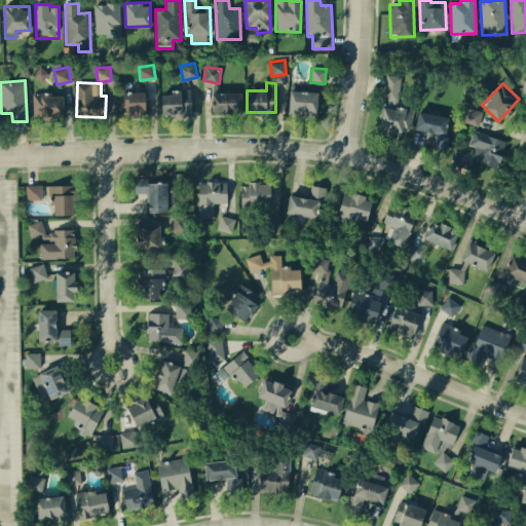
[(191,115),(191,88),(171,88),(171,94),(161,94),(161,115),(191,115)]
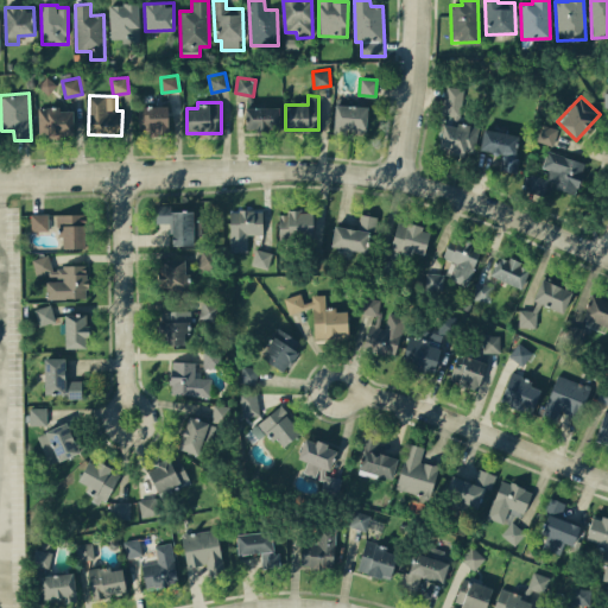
[(367,133),(368,106),(335,105),(334,132),(367,133)]
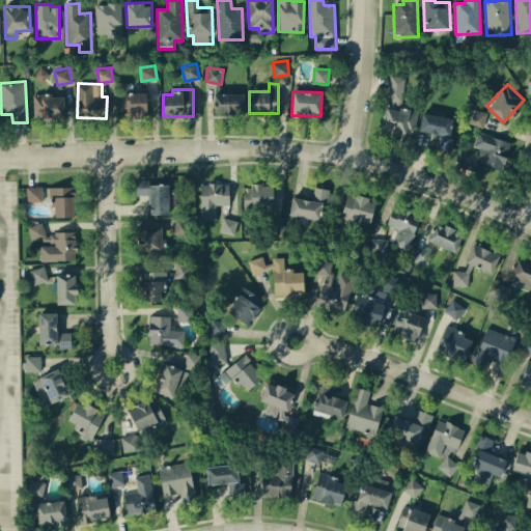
[(146,92),(121,92),(121,118),(147,117),(146,92)]
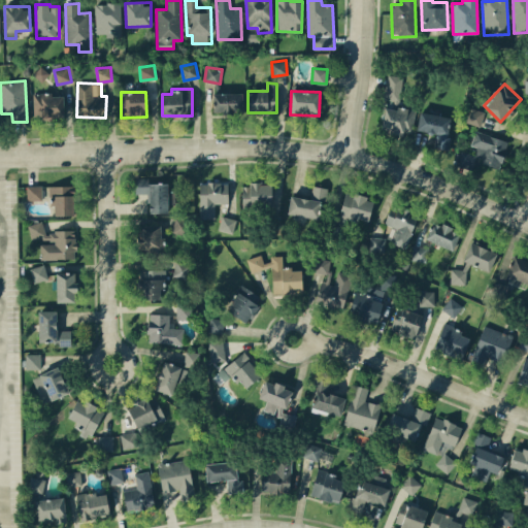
[(34,119),(64,118),(64,95),(53,96),(53,93),(33,93),(34,119)]
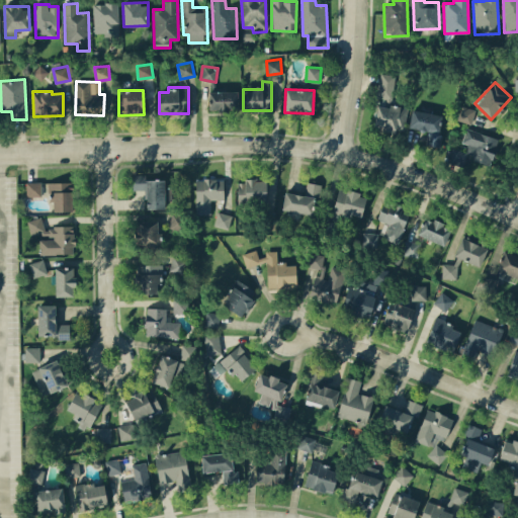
[(238,91),(209,91),(209,110),(238,110),(238,91)]
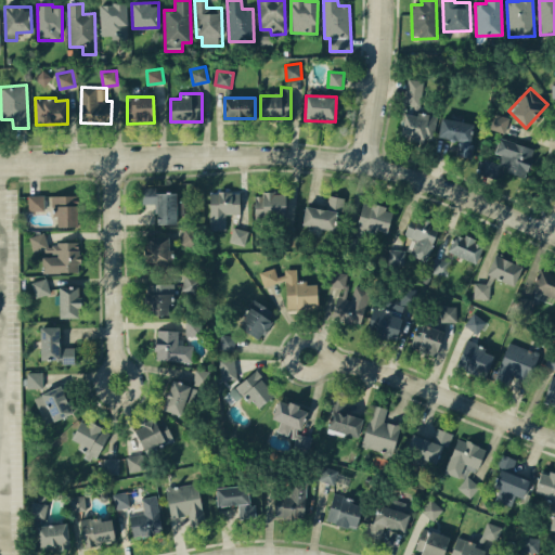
[(403,112),(401,138),(433,141),(435,115),(403,112)]
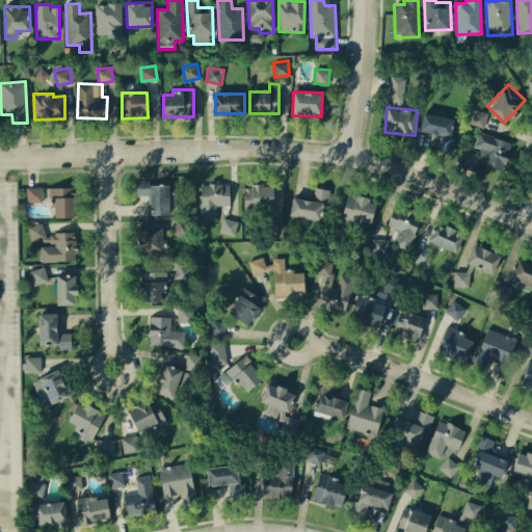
[(483,127),(487,112),(474,108),(469,123),(483,127)]
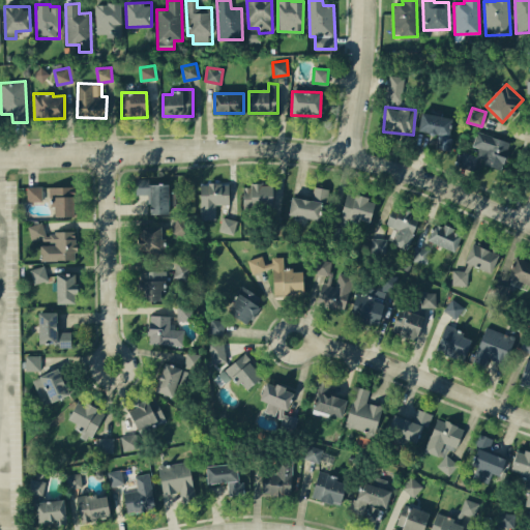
[(418,130),(437,134),(435,148),(450,150),(452,137),(448,136),(451,117),(421,112),(418,130)]
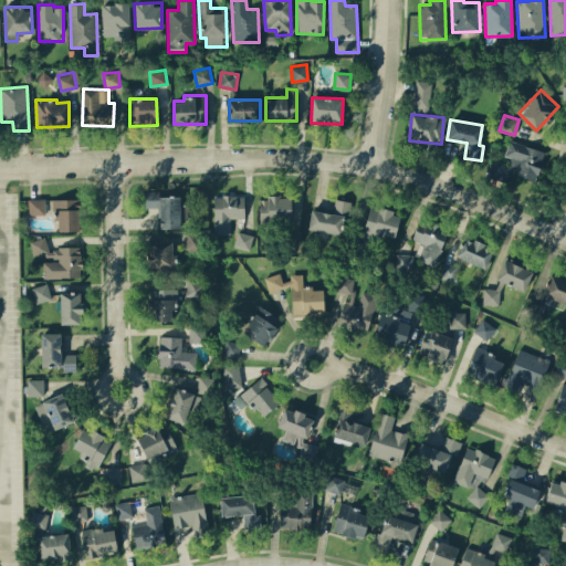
[(509,167),(516,169),(515,175),(537,180),(545,149),(509,142),(505,156),(511,157),(509,167)]
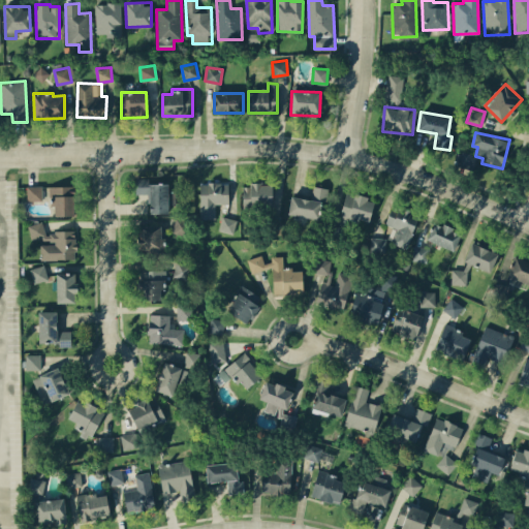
[(168,212),(167,183),(149,184),(149,178),(135,178),(135,194),(150,193),(150,213),(168,212)]
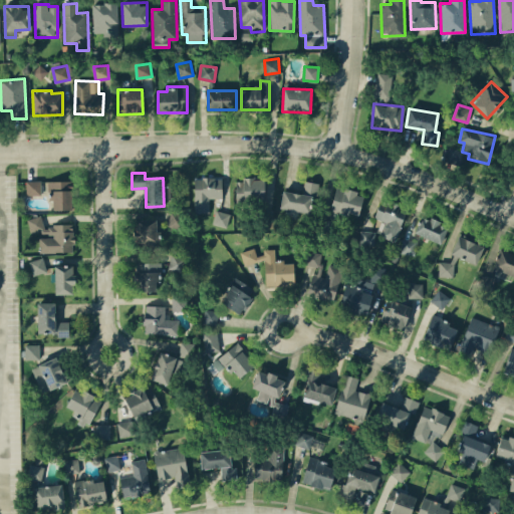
[(195,177),(194,212),(209,212),(209,198),(222,198),(222,178),(195,177)]
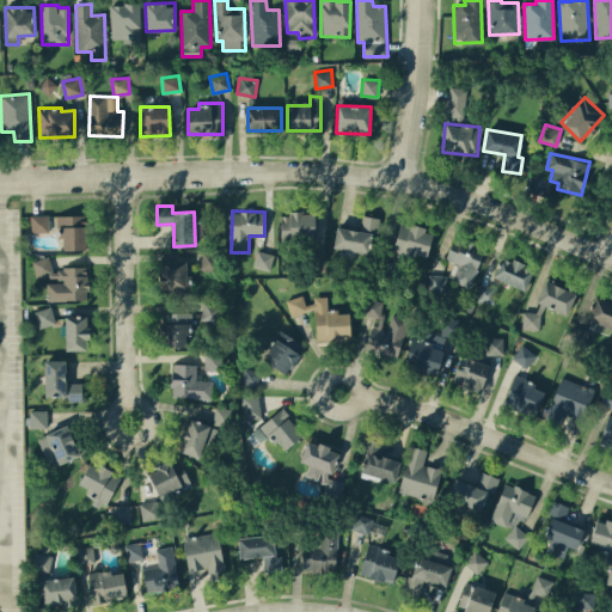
[(314,242),(316,213),(281,212),(280,240),(314,242)]
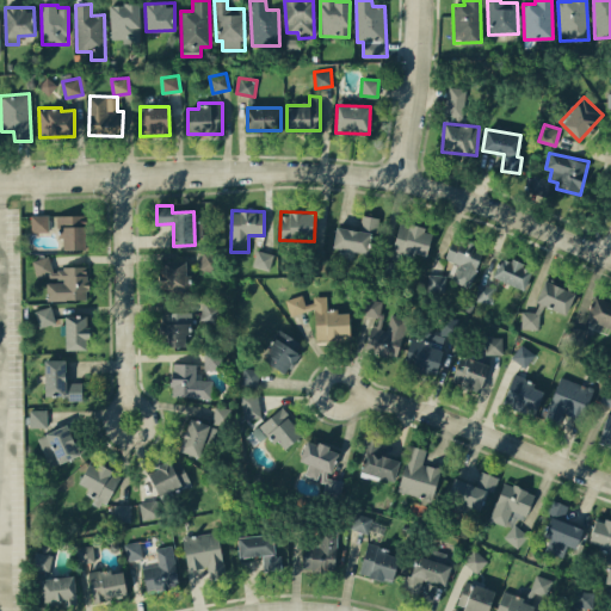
[(30,215),(31,232),(49,232),(48,214),(30,215)]
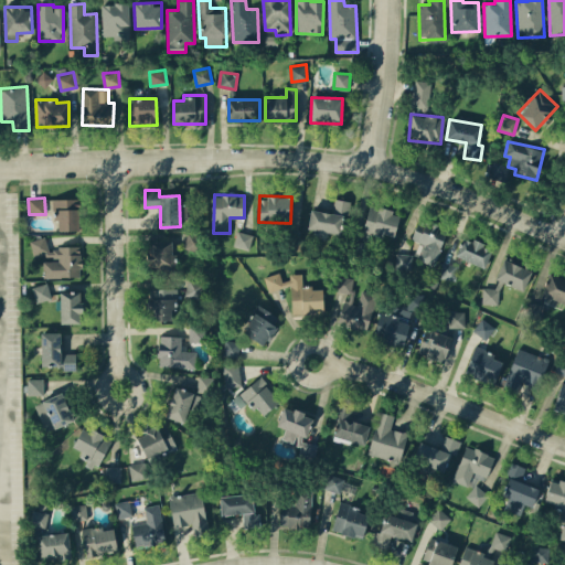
[(55,230),(80,231),(81,199),(56,199),(55,230)]
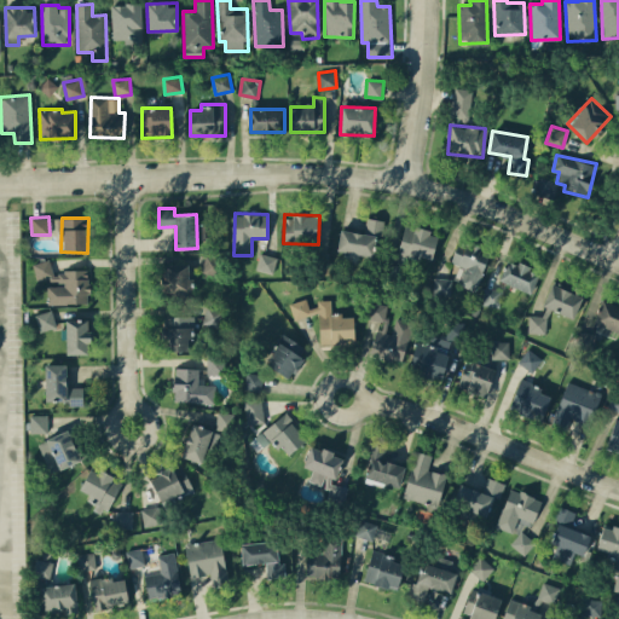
[(381,237),(383,220),(365,218),(364,232),(340,230),(337,252),(374,255),(375,236),(381,237)]
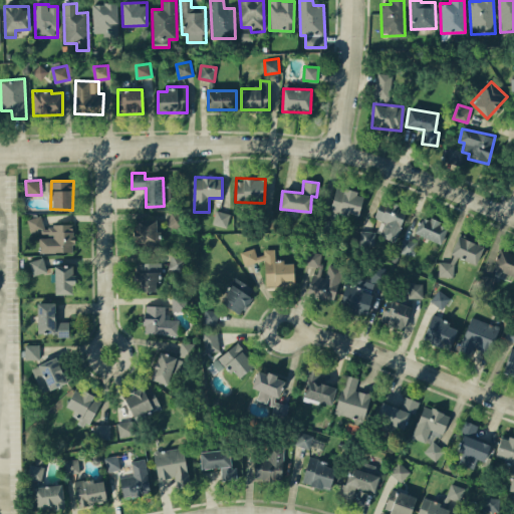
[(358,217),(364,193),(336,186),(330,210),(358,217)]
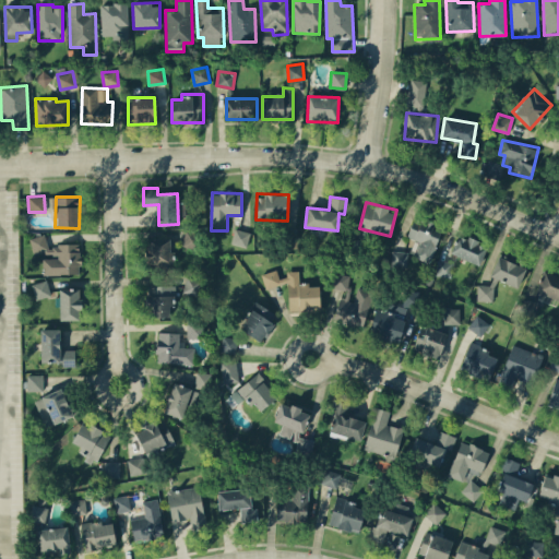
[(406,237),(419,241),(414,256),(429,262),(443,227),(415,216),(406,237)]
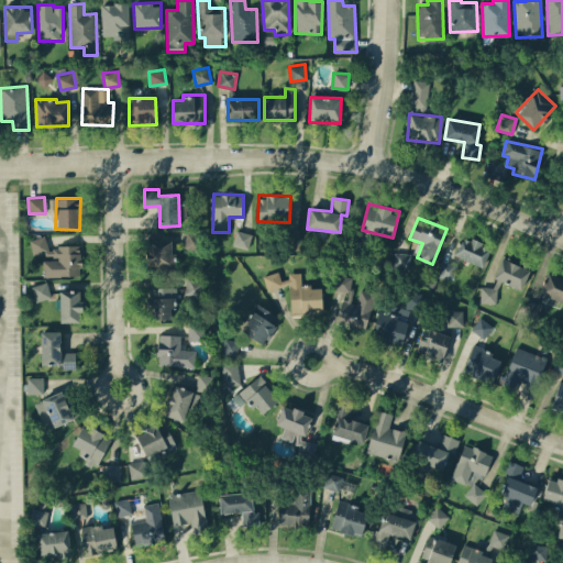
[(252,233),(236,230),(233,244),(247,249),(252,233)]
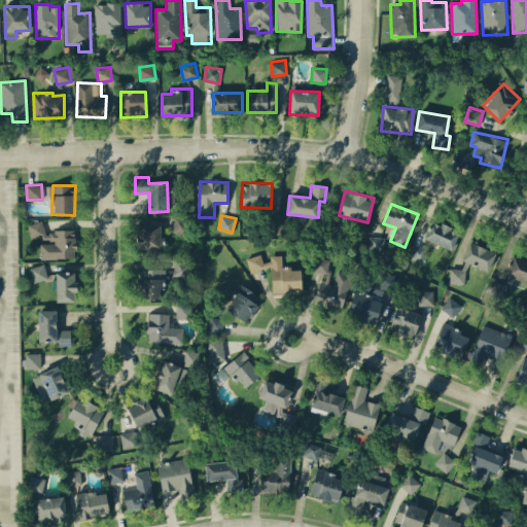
[(173,233),(188,234),(189,218),(173,217),(173,233)]
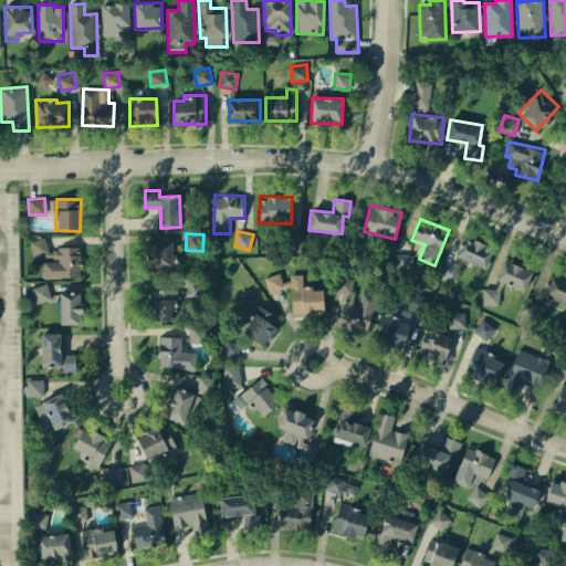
[(456,255),(485,269),(493,249),(464,237),(456,255)]
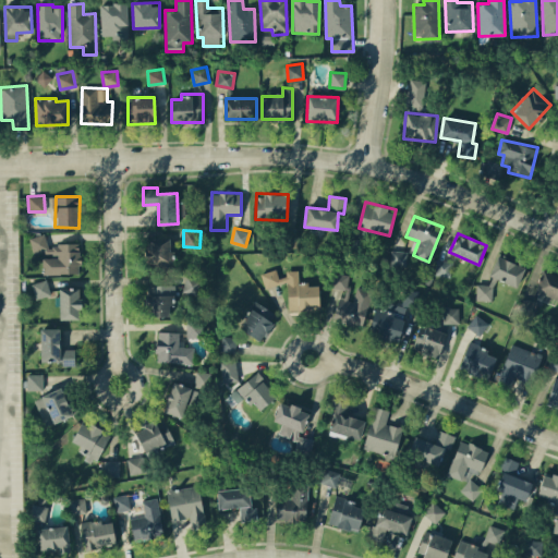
[(31,235),(33,252),(48,251),(46,234),(31,235)]
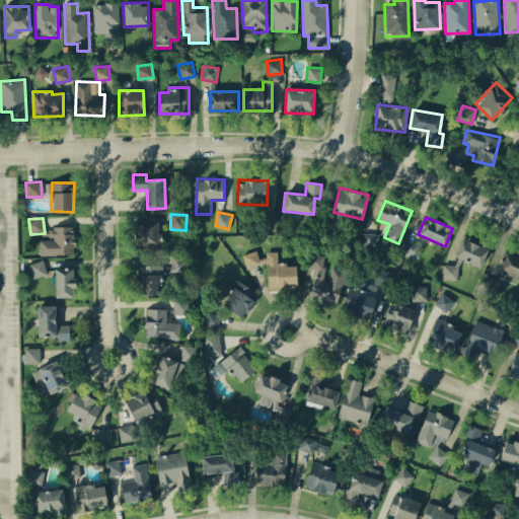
[(159,251),(160,222),(137,221),(137,250),(159,251)]
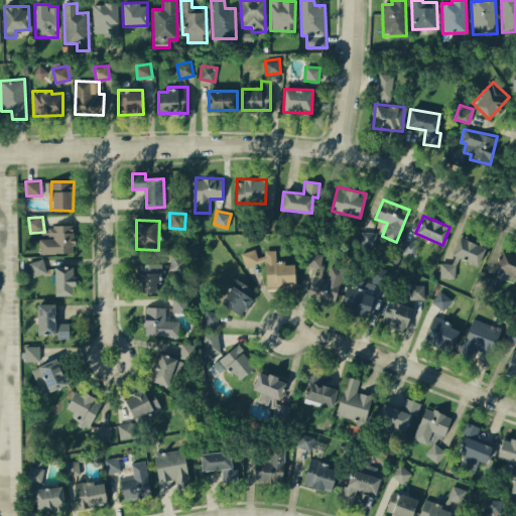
[(39,253),(75,252),(74,225),(50,225),(50,238),(39,238),(39,253)]
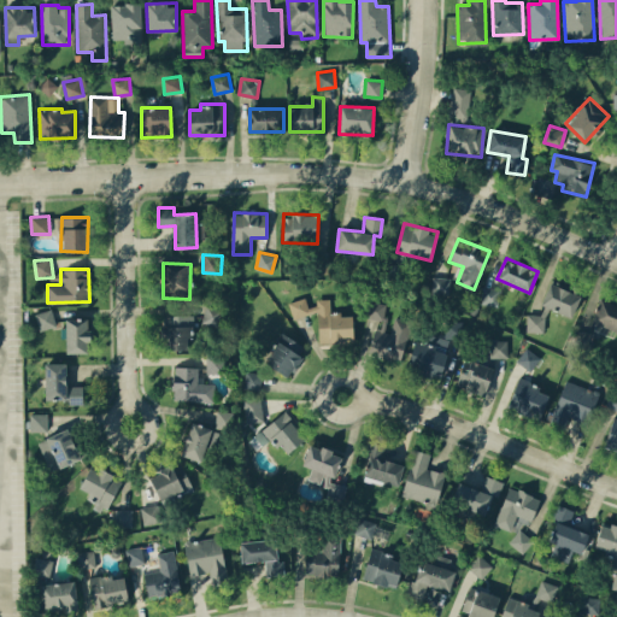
[(432,295),(450,295),(450,277),(433,277),(432,295)]
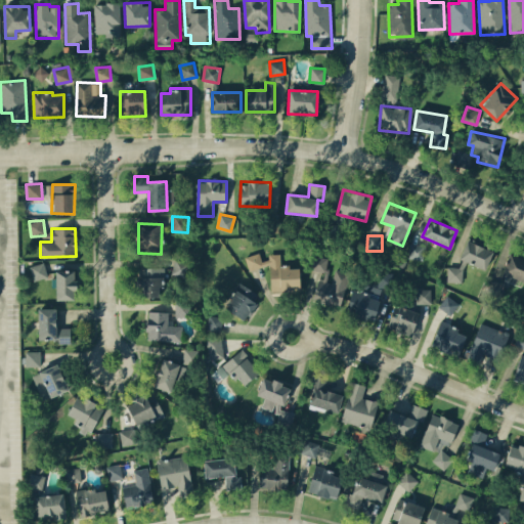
[(492,250),(466,239),(459,259),(486,269),(492,250)]
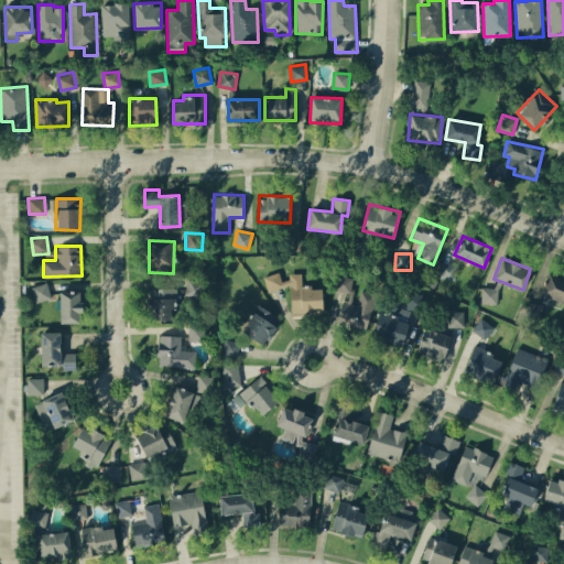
[(457,264),(441,261),(438,277),(455,280),(457,264)]
